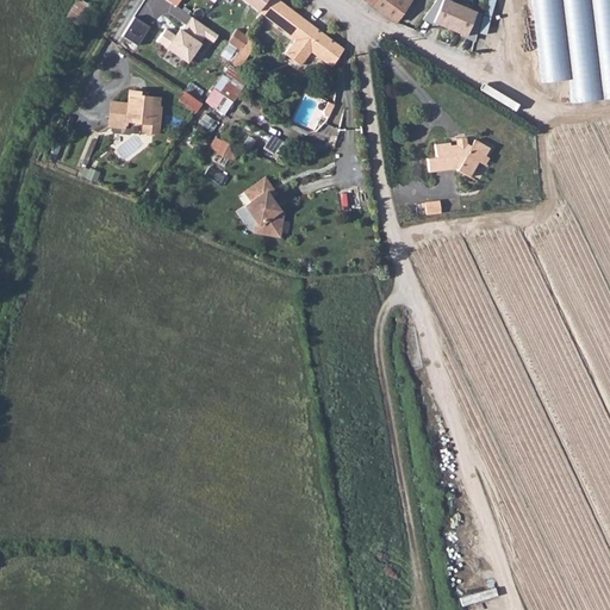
[(79,24),(91,4),(85,0),(75,0),(67,17),(79,24)]
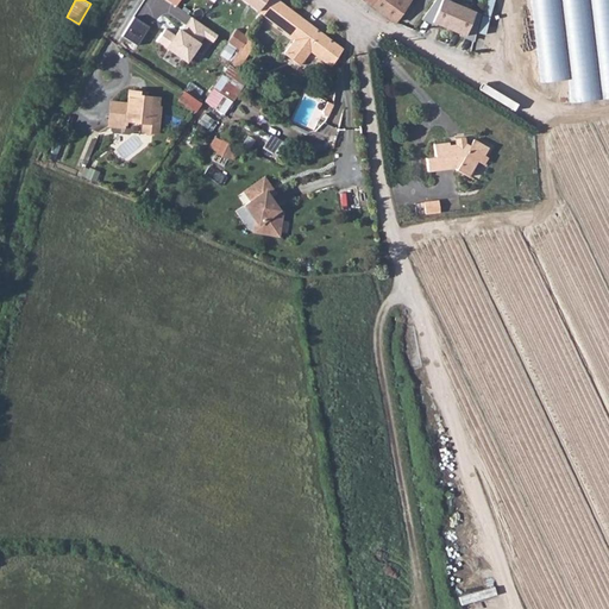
[(223,0),(228,4),(231,0),(238,0),(236,5),(242,10),(245,5),(252,10),(249,14),(255,19),(258,14),(268,0),(223,0)]
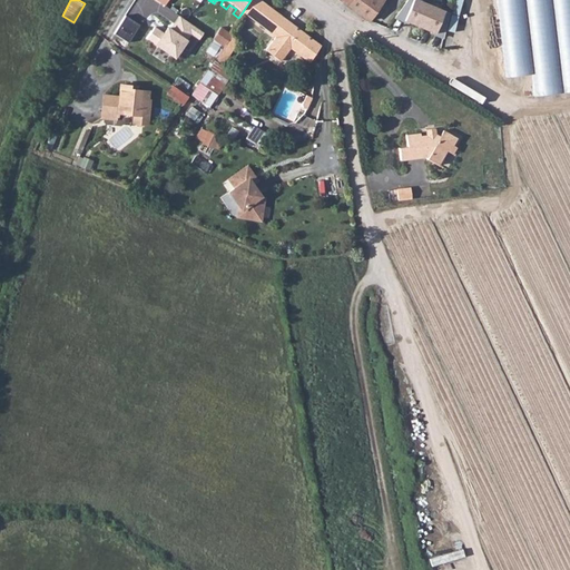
[(251,0),(242,13),(274,39),(265,52),(281,62),(292,51),(308,64),(322,46),(258,0),(251,0)]
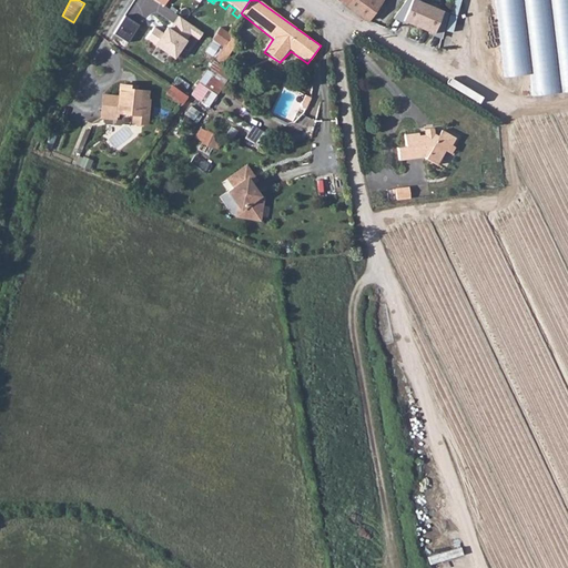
[(337,0),(368,22),(382,0),(337,0)]
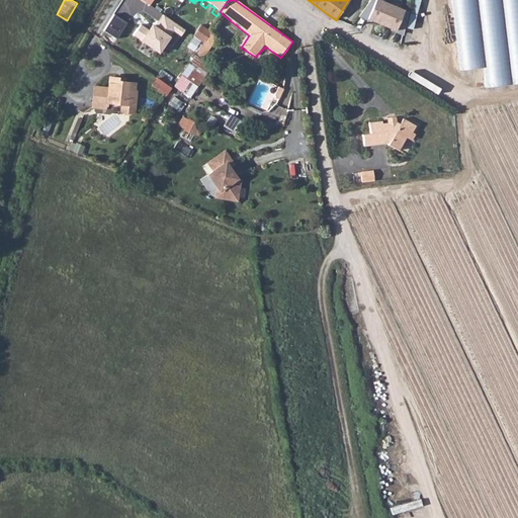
[(376,0),(367,22),(395,32),(404,12),(376,0)]
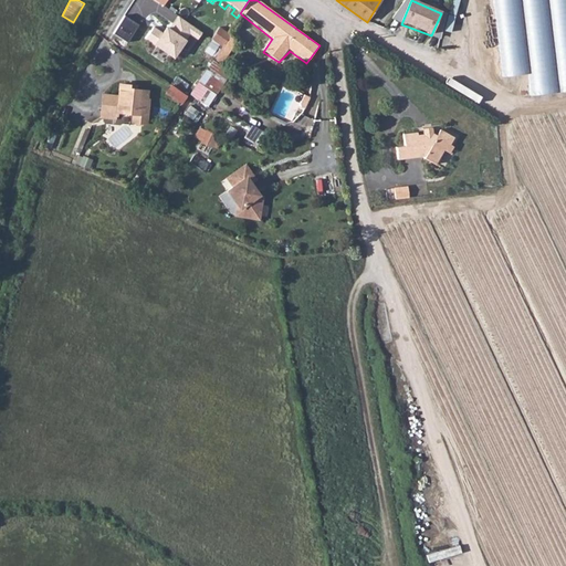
[(451,0),(447,30),(452,31),(458,0),(451,0)]
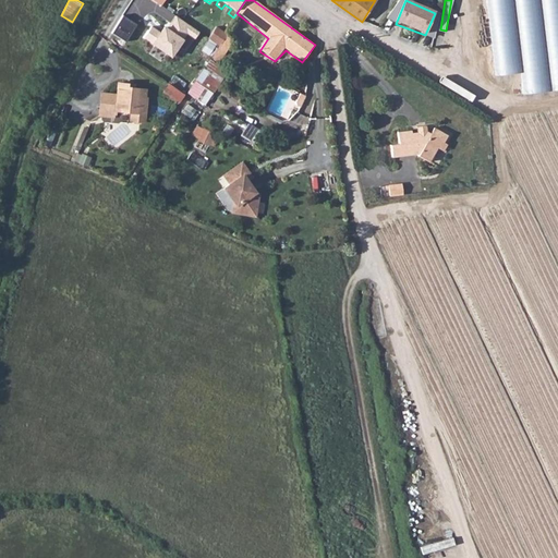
[(557,0),(486,0),(496,77),(522,74),(524,96),(557,92),(557,0)]
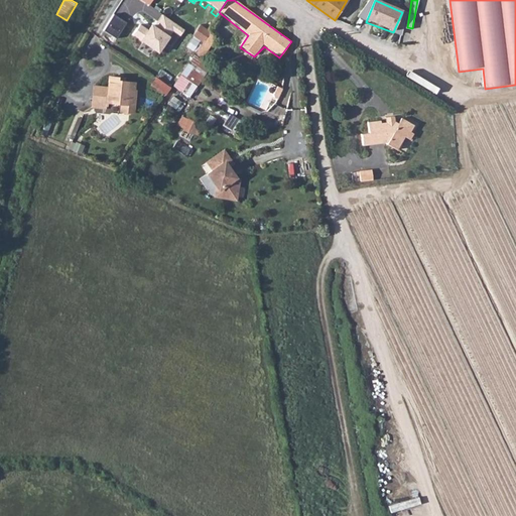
[(151,25),(140,41),(159,52),(170,37),(178,36),(185,28),(162,15),(154,27),(151,25)]
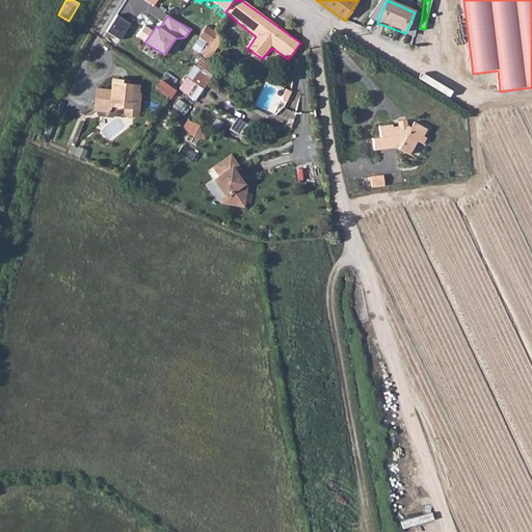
[(202,48),(206,44),(208,45),(210,43),(216,34),(213,31),(205,25),(197,36),(198,37),(194,44),(202,48)]
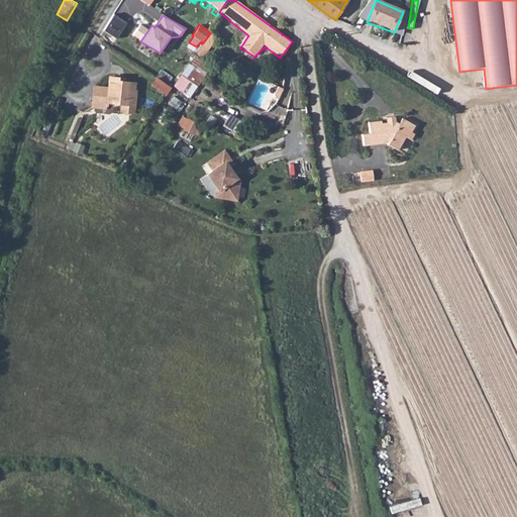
[(204,41),(210,45),(216,37),(210,33),(204,41)]
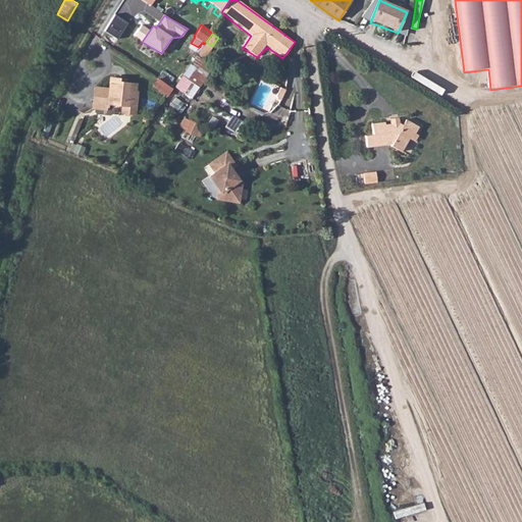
[(106,87),(92,86),(90,102),(104,104),(105,101),(119,102),(118,109),(119,110),(121,112),(127,112),(129,111),(131,111),(133,90),(132,90),(132,82),(114,81),(114,76),(107,76),(106,87)]
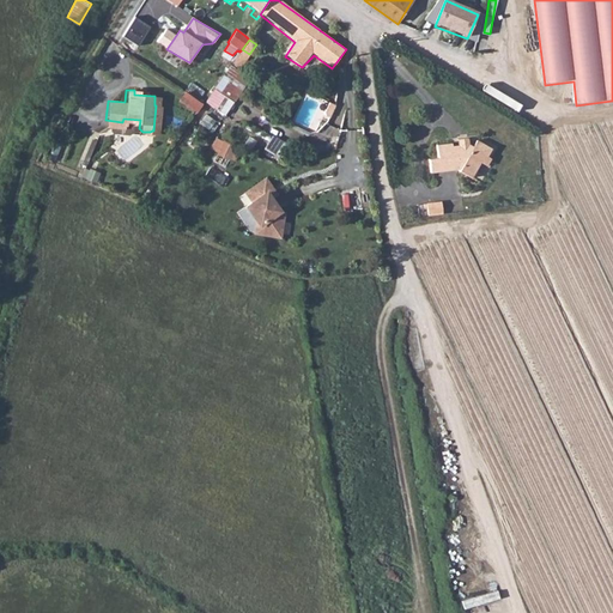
[(198,113),(205,102),(186,90),(178,101),(198,113)]
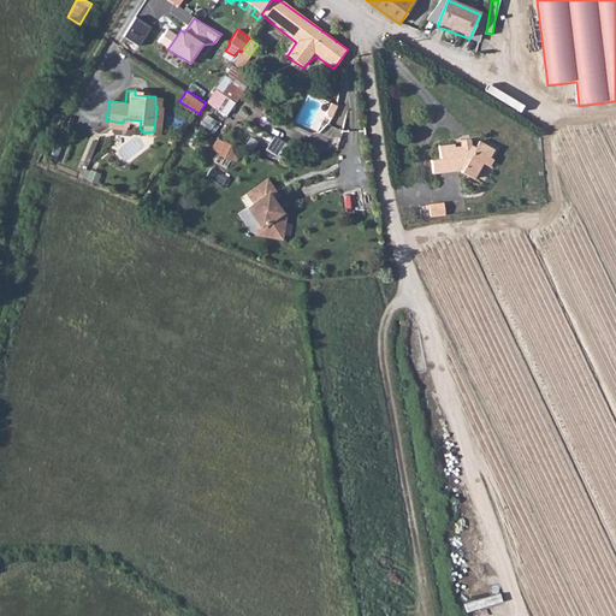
[(220,152),(219,154),(232,161),(238,147),(219,137),(213,148),(220,152)]
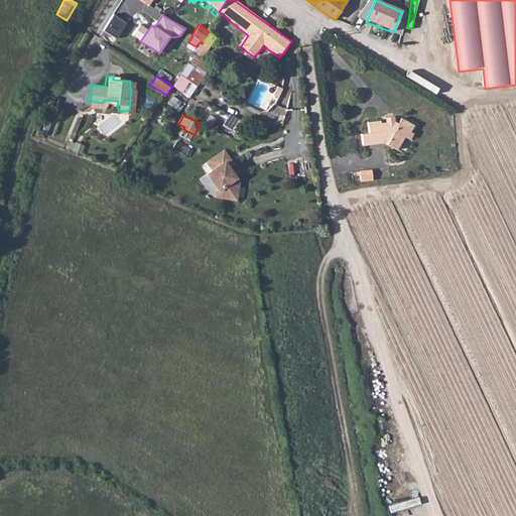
[(413,127),(398,120),(394,126),(387,123),(379,124),(378,122),(364,123),(364,134),(359,135),(359,147),(383,145),(383,148),(395,155),(403,140),(406,141),(413,127)]
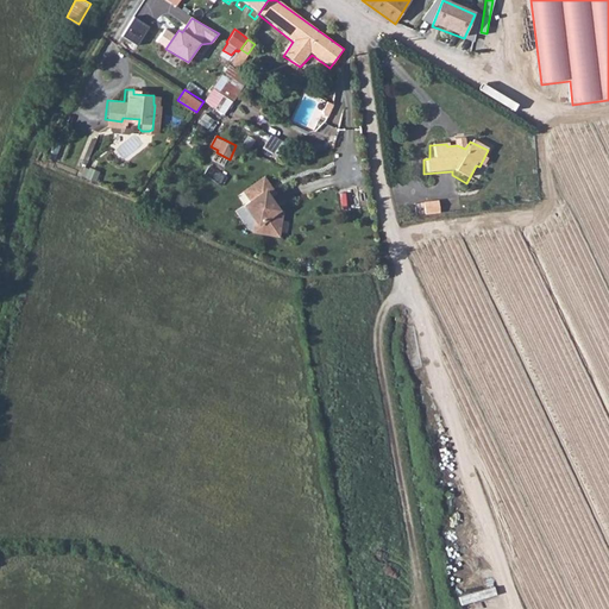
[(253,224),(251,234),(277,239),(283,213),(280,212),(278,206),(287,203),(281,189),(275,192),(264,176),(242,193),(248,203),(242,207),(253,224)]
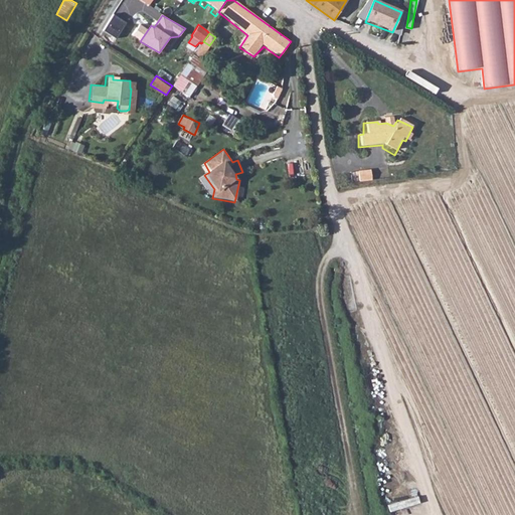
[(368,182),(367,172),(355,173),(356,183),(368,182)]
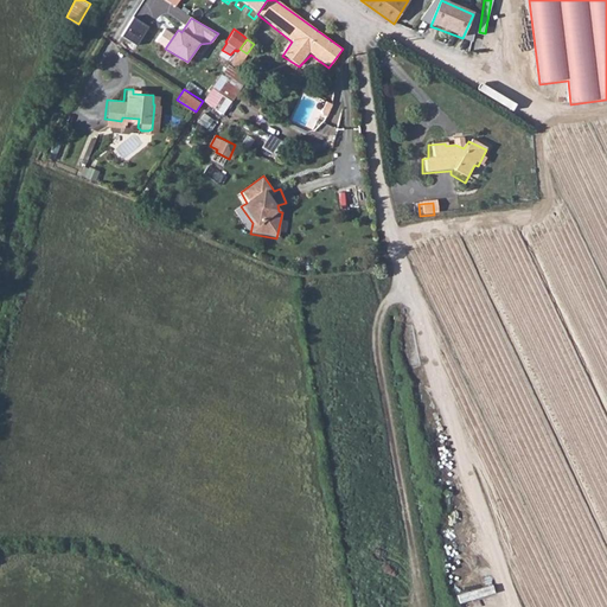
[(460,600),(496,594),(494,580),(473,583),(474,589),(459,593),(460,600)]
